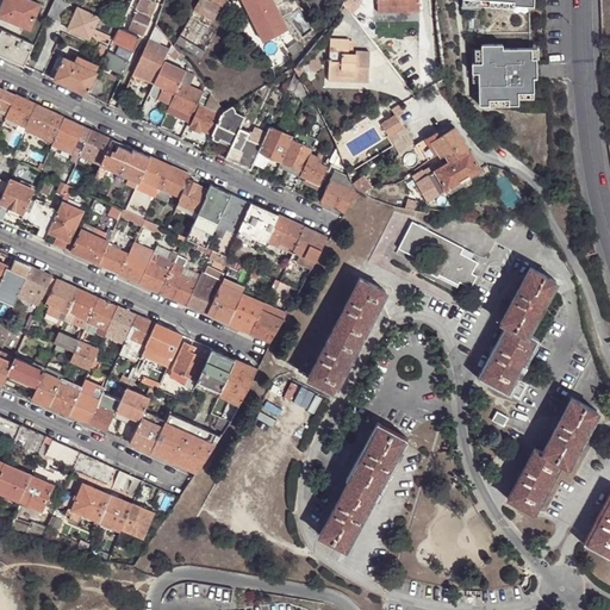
[(39,6),(24,0),(6,0),(4,10),(1,8),(0,10),(0,18),(30,30),(39,6)]
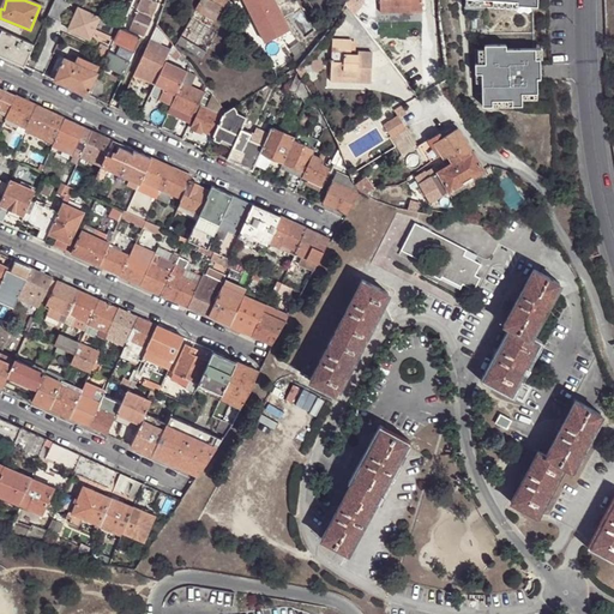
[(60,23),(68,5),(64,4),(65,1),(60,0),(54,0),(47,17),(60,23)]
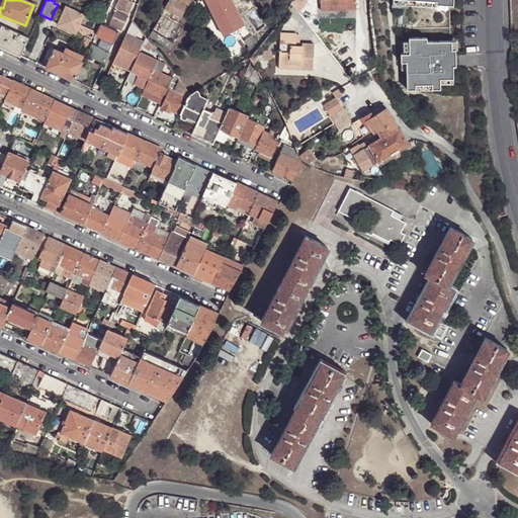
[(127,0),(117,0),(114,8),(116,9),(122,11),(127,0)]
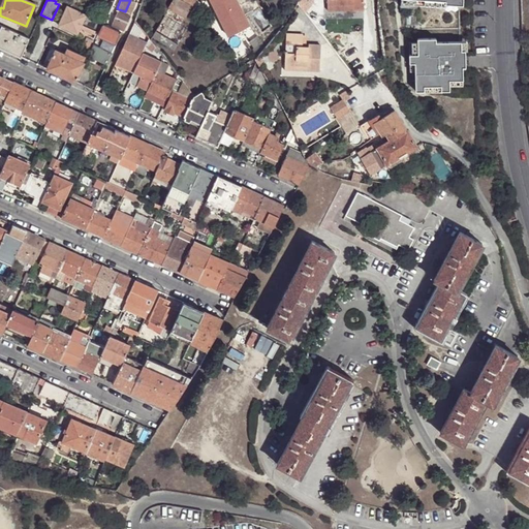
[(169,8),(165,17),(181,25),(192,6),(190,5),(181,0),(173,0),(168,8),(169,8)]
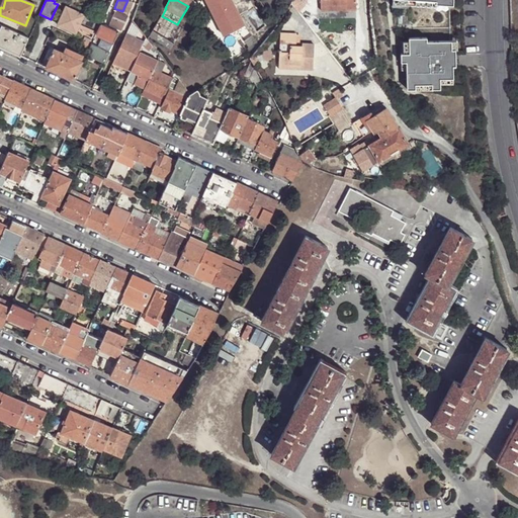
[(236,29),(253,54),(270,33),(265,27),(257,33),(244,15),(241,17),(232,0),(205,0),(225,35),(236,29)]
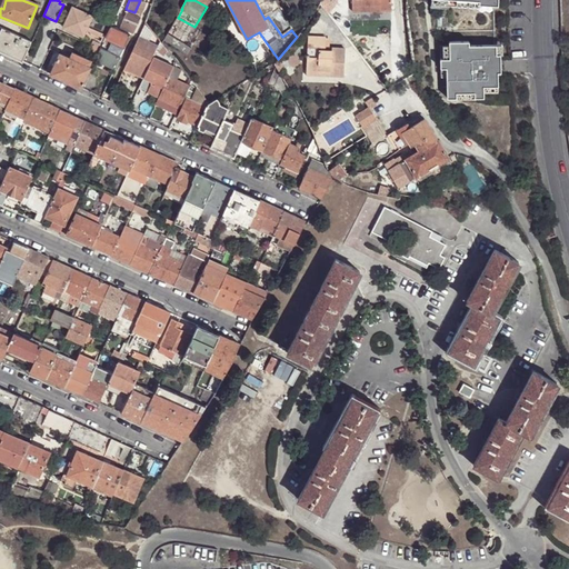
[(353,0),(353,6),(381,6),(381,11),(392,11),(391,0),(353,0)]
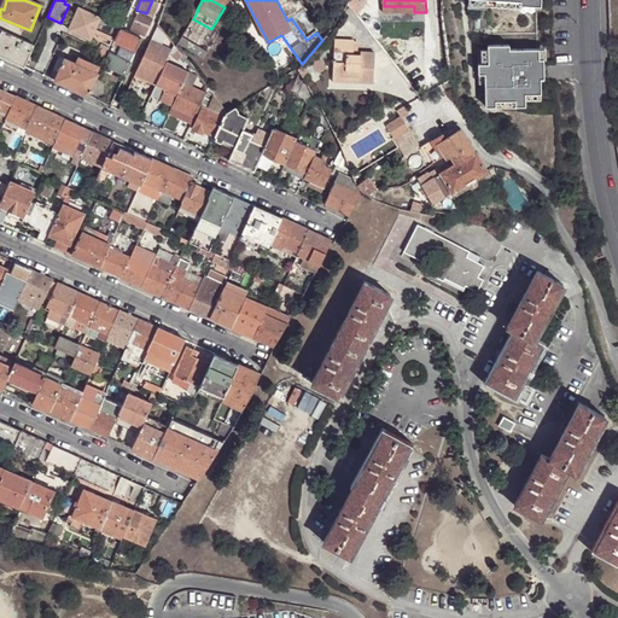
[(495,0),(495,6),(495,45),(488,46),(488,64),(481,64),(481,108),(497,108),(499,100),(518,100),(518,108),(528,106),(528,103),(528,94),(540,94),(538,10),(538,0),(495,0)]
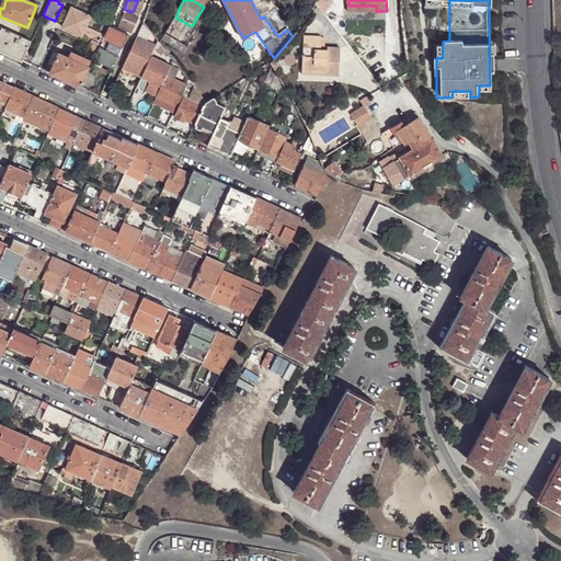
[(124,9),(119,7),(111,25),(117,29),(118,26),(126,10),(124,9)]
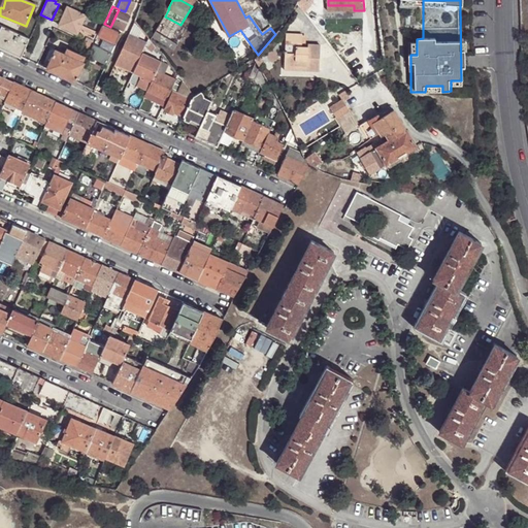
[(98,33),(101,24),(66,7),(58,26),(76,34),(79,28),(80,25),(96,32),(98,33)]
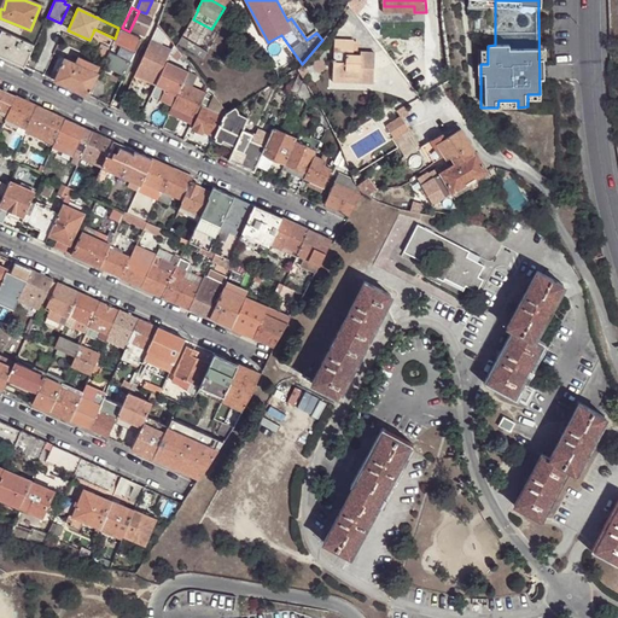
[(139,11),(130,29),(143,35),(144,36),(152,19),(151,16),(146,13),(139,11)]
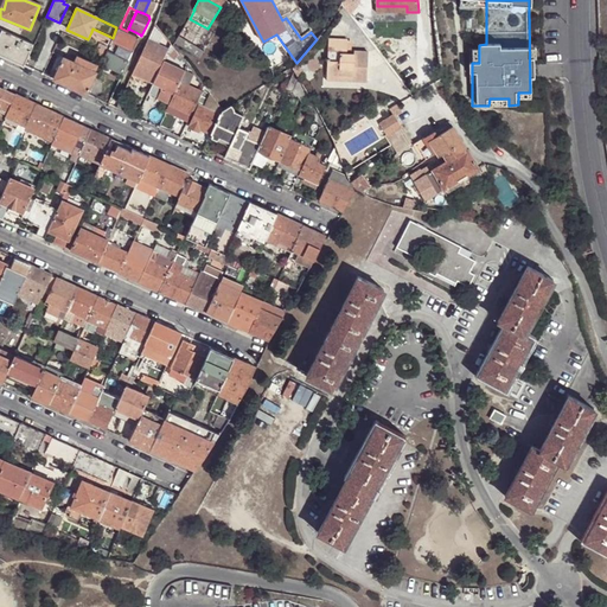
[(208,29),(190,19),(176,43),(200,57),(215,33),(208,29)]
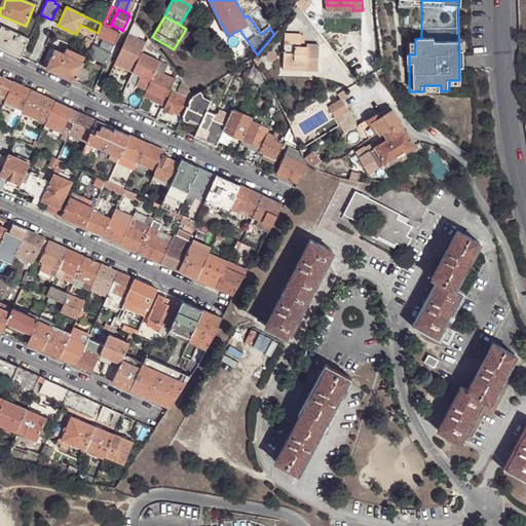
[(110,27),(104,24),(102,23),(101,24),(98,33),(94,41),(88,51),(87,55),(105,65),(120,32),(110,27)]
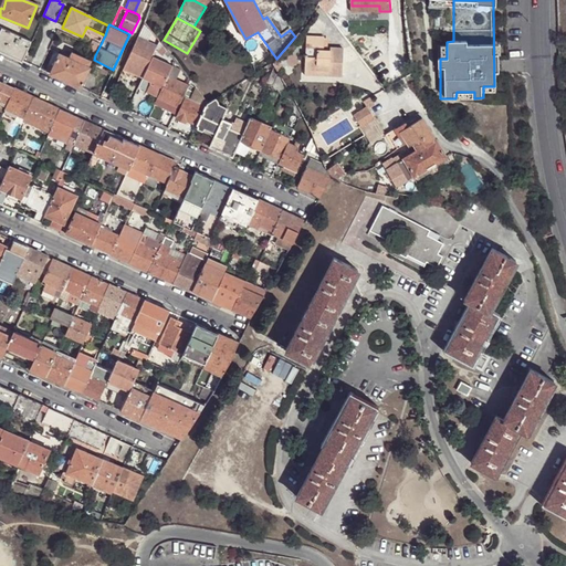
[(152,34),(144,25),(137,38),(147,42),(152,34)]
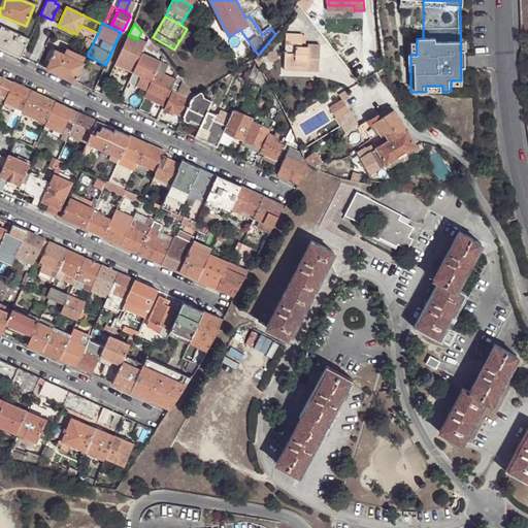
[(80,25),(79,28),(95,35),(96,32),(80,25)]
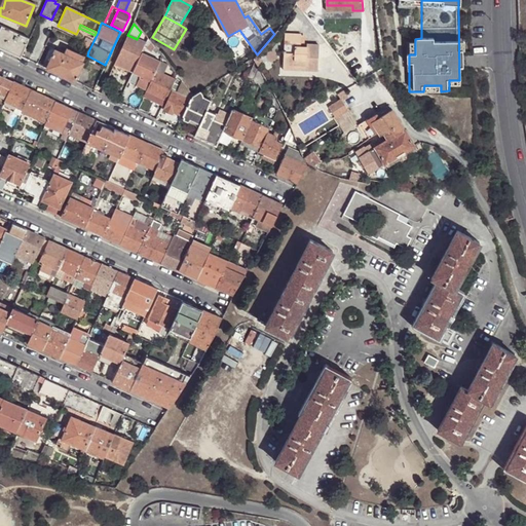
[(0,47),(21,57),(29,39),(1,27),(0,27),(0,47)]
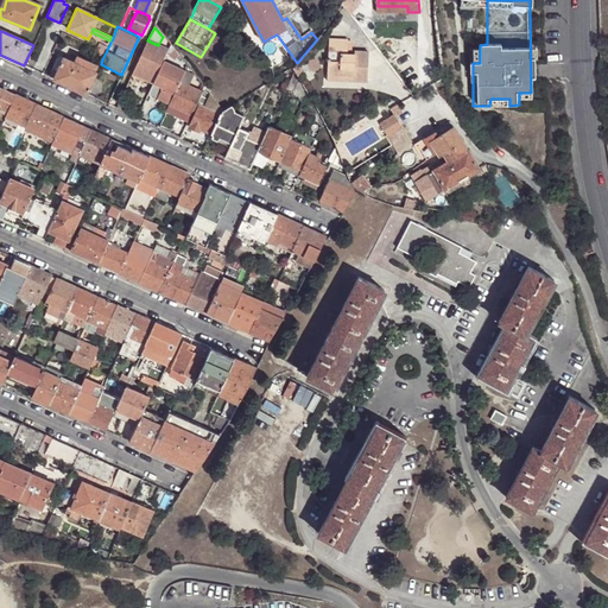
[(356,75),(356,82),(368,82),(369,50),(355,50),(355,52),(348,52),(349,38),(330,37),(328,74),(356,75)]
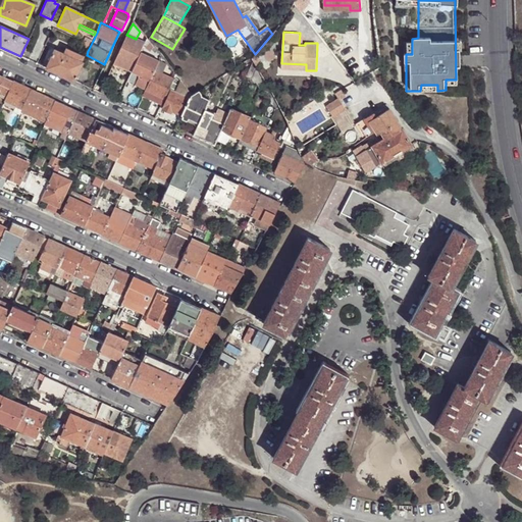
[(136,39),(126,35),(114,63),(132,71),(140,52),(142,49),(145,43),(136,39)]
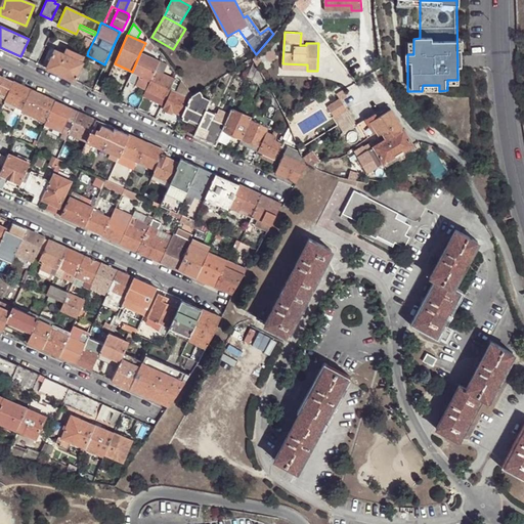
[(81,47),(88,51),(93,41),(86,37),(81,47)]
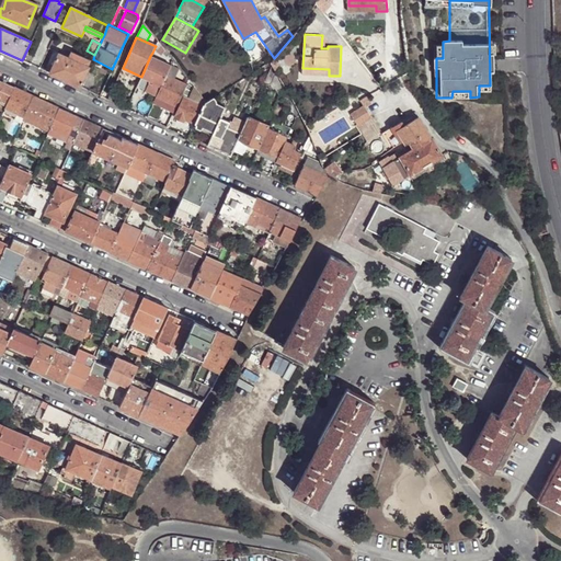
[(164,49),(158,41),(156,46),(152,53),(160,56),(164,49)]
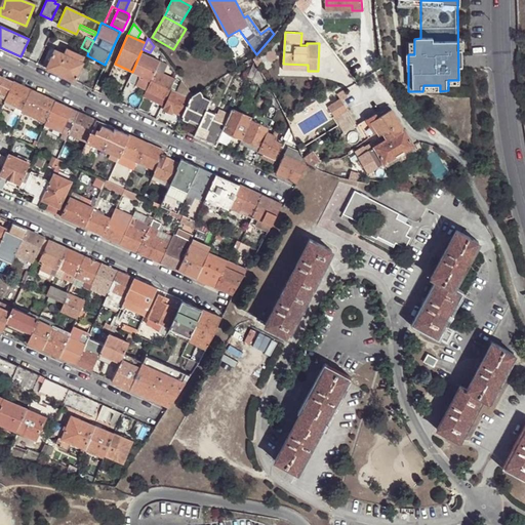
[(194,45),(188,52),(192,55),(198,48),(194,45)]
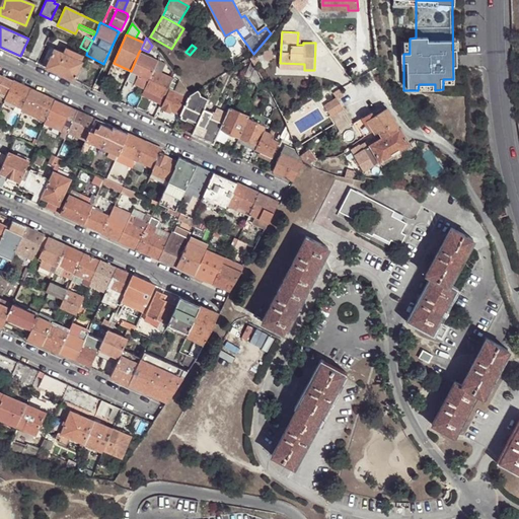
[(46,68),(56,72),(64,54),(62,53),(54,49),(46,68)]
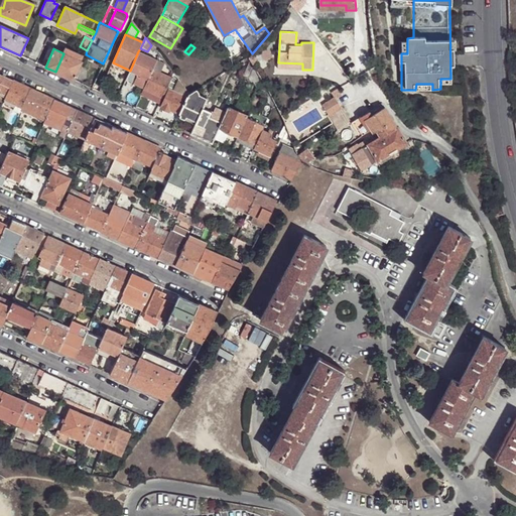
[(66,48),(63,53),(79,60),(82,55),(66,48)]
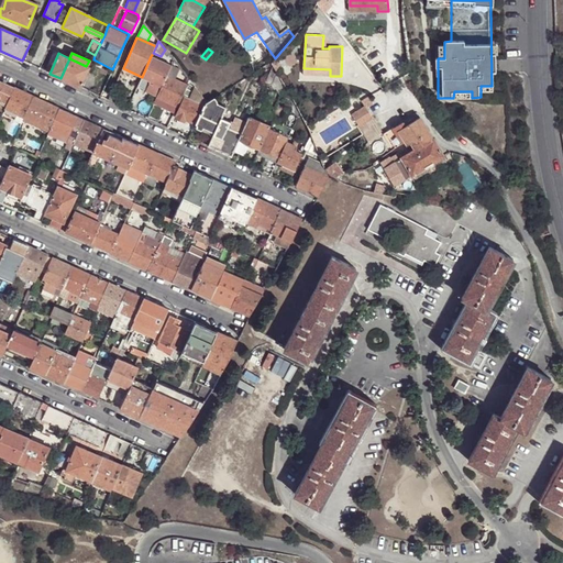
[(151,56),(142,77),(151,81),(150,83),(152,84),(148,92),(157,97),(167,76),(173,65),(174,61),(172,57),(168,65),(151,56)]
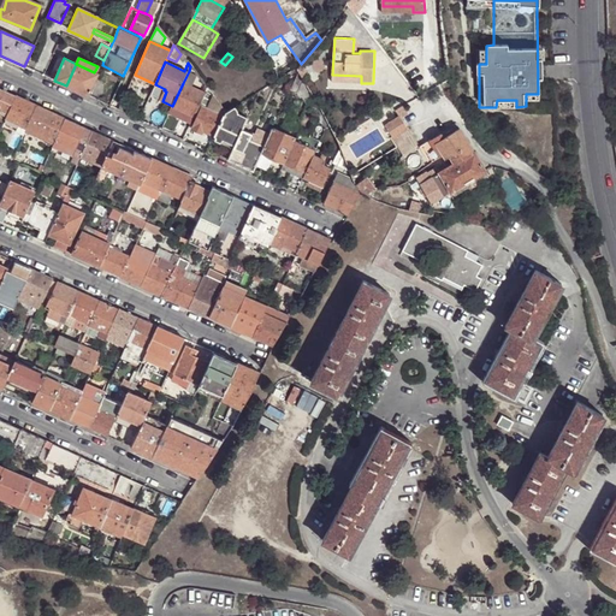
[(76,64),(66,86),(88,96),(98,73),(94,72),(76,64)]
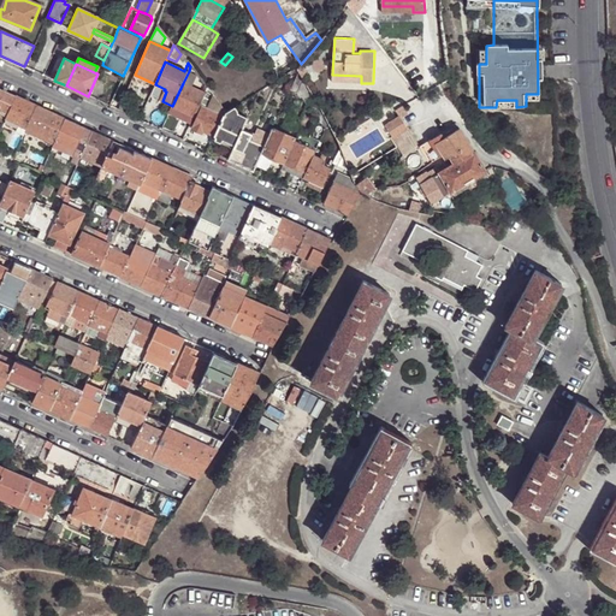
[(197,76),(189,71),(183,83),(193,88),(197,76)]
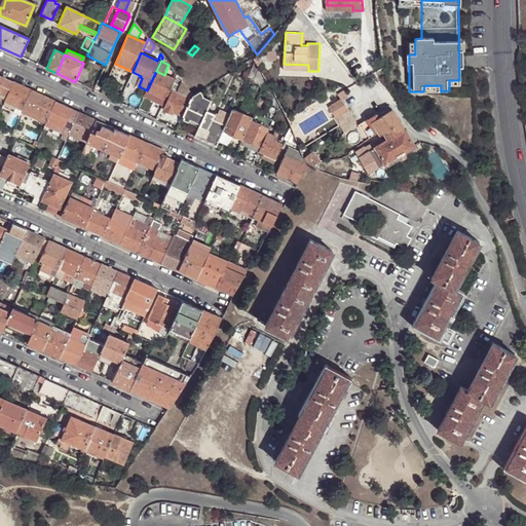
[(259,69),(255,63),(248,77),(254,80),(259,69)]
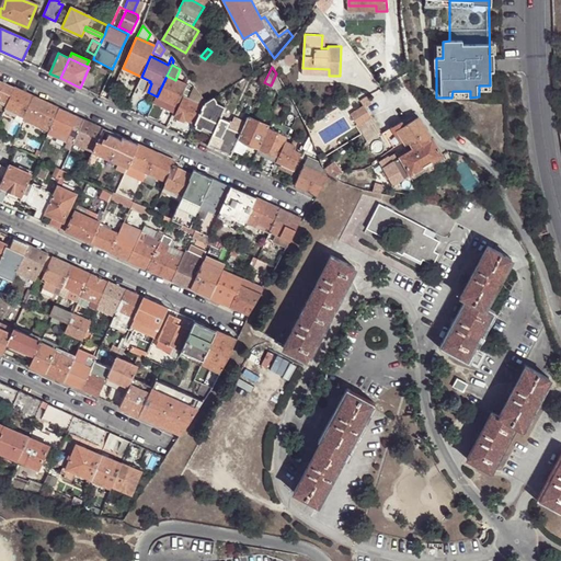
[(167,76),(157,96),(155,102),(173,111),(175,105),(176,105),(181,96),(182,94),(185,86),(175,80),(167,76)]
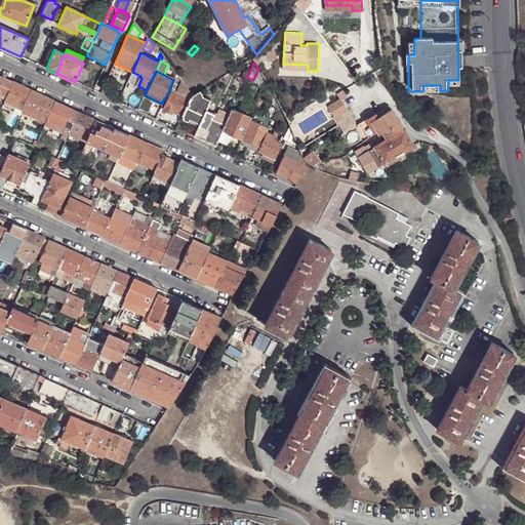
[(182,81),(176,74),(173,80),(170,88),(176,91),(182,81)]
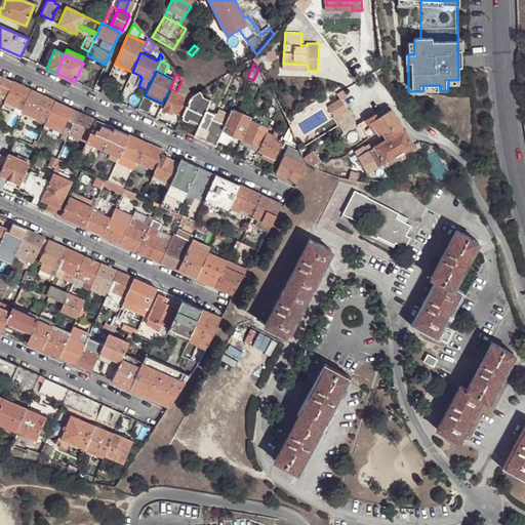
[(0,92),(7,96),(13,82),(0,76),(0,92)]
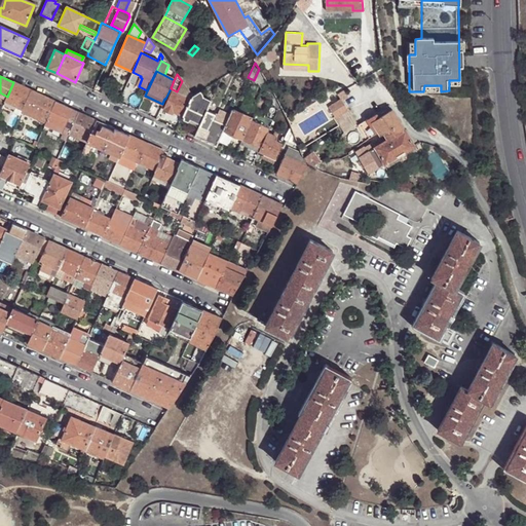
[(263,87),(278,109),(279,105),(272,90),(266,80),(263,87)]
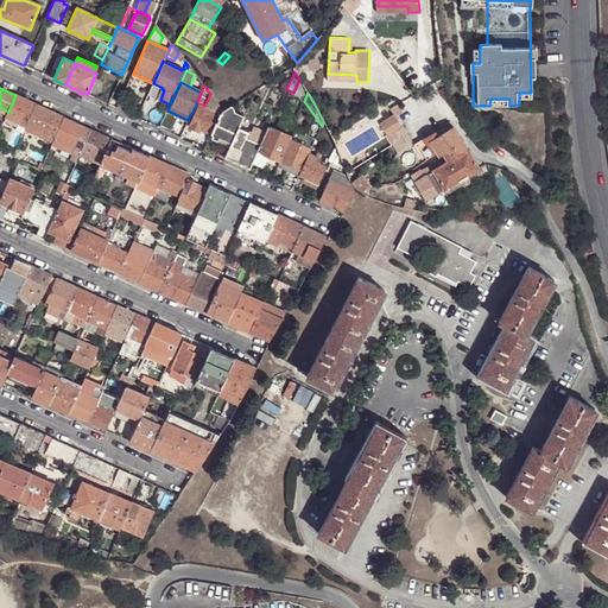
[(223,111),(210,94),(204,106),(203,108),(220,115),(221,113),(223,111)]
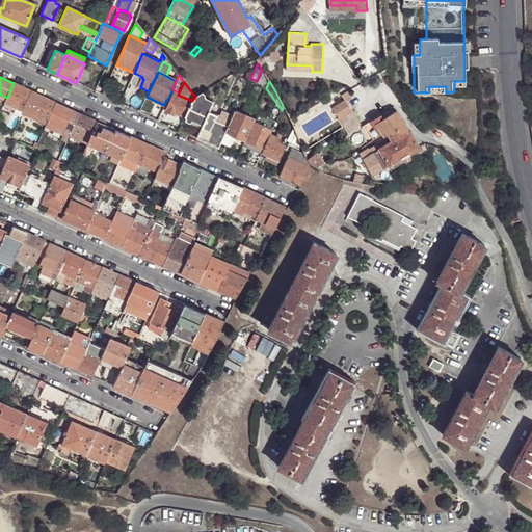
[(16,107),(22,110),(31,91),(14,83),(7,98),(5,101),(4,103),(16,107)]
